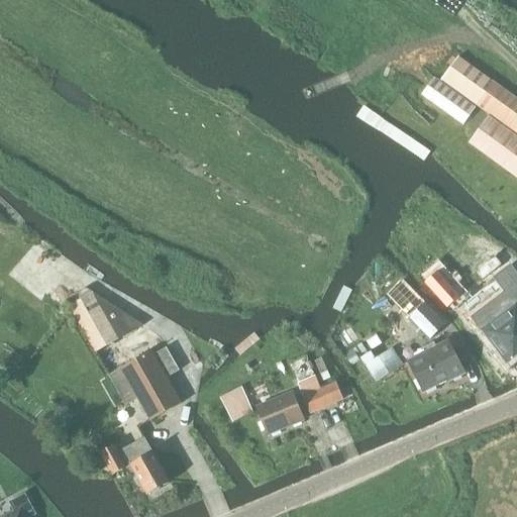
[(442,80),(479,106),(516,133),(516,99),(458,58),(442,80)]
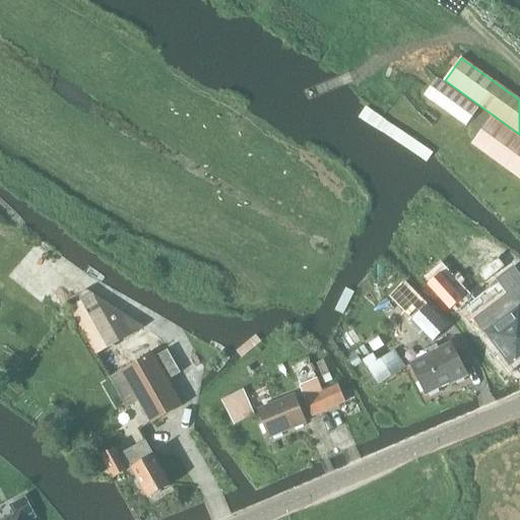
[(479,107),(444,81),(438,76),(424,95),(466,126),(479,107)]
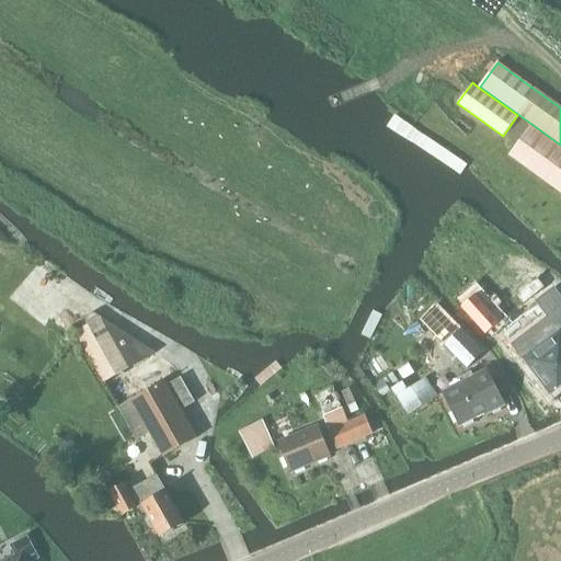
[(560,148),(530,126),(508,156),(560,193),(560,148)]
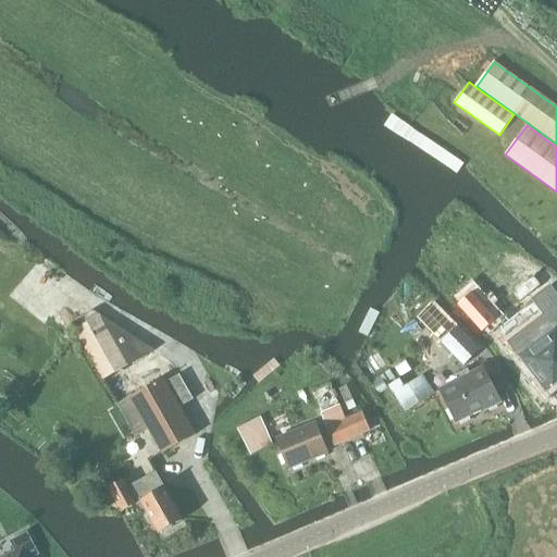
[(556,296),(549,287),(533,300),(544,316),(508,343),(545,392),(556,383),(556,296)]
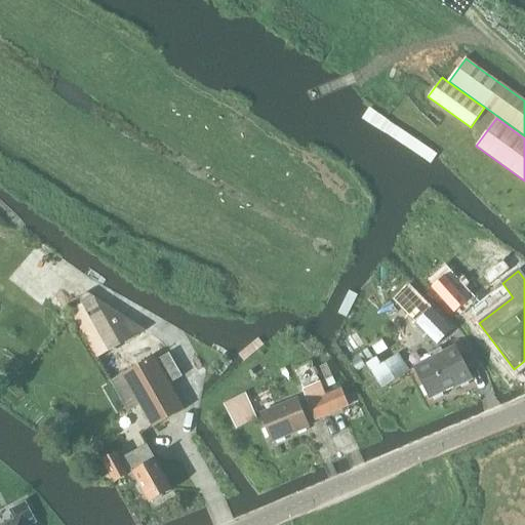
[(454,314),(468,301),(445,276),(432,288),(454,314)]
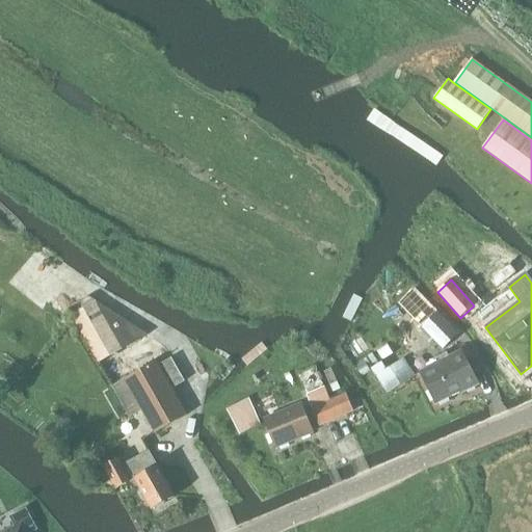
[(400,304),(423,327),(422,328),(443,350),(458,336),(415,290),(400,304)]
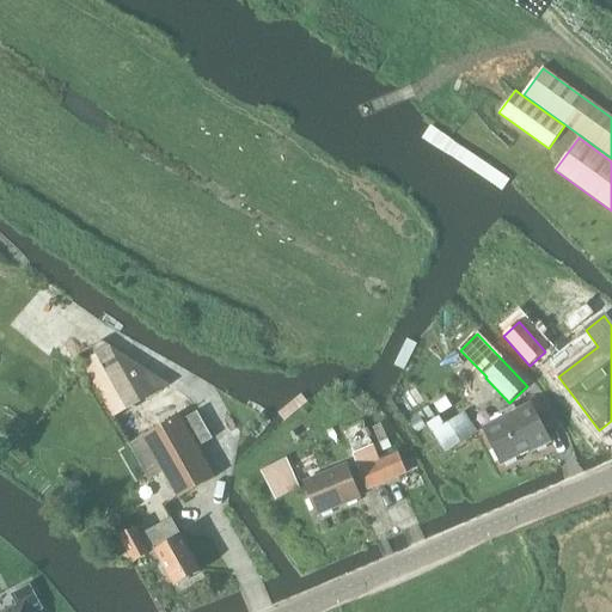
[(78,355),(112,418),(171,386),(103,342),(78,355)]
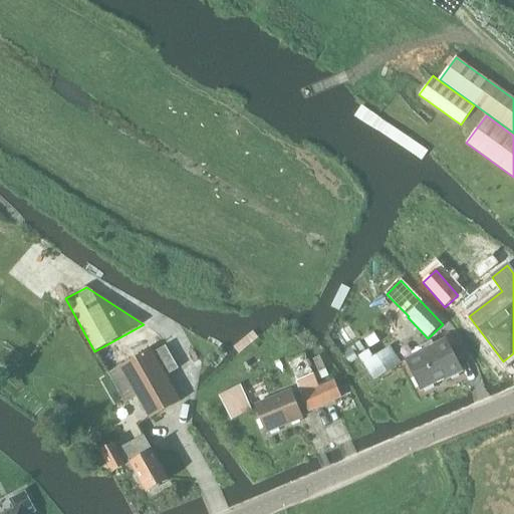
[(406,360),(422,391),(444,379),(446,380),(462,372),(446,339),(434,345),(432,341),(419,347),(422,352),(406,360)]
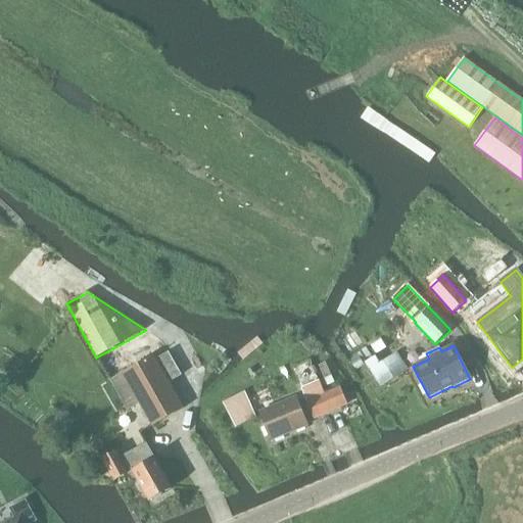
[(153,353),(109,378),(127,410),(139,402),(152,426),(184,409),(170,382),(180,376),(168,351),(156,357),(153,353)]
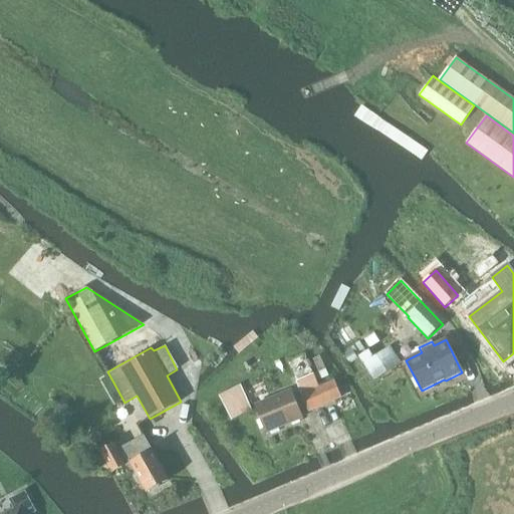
[(390,346),(372,357),(367,350),(357,356),(373,381),(401,364),(390,346)]
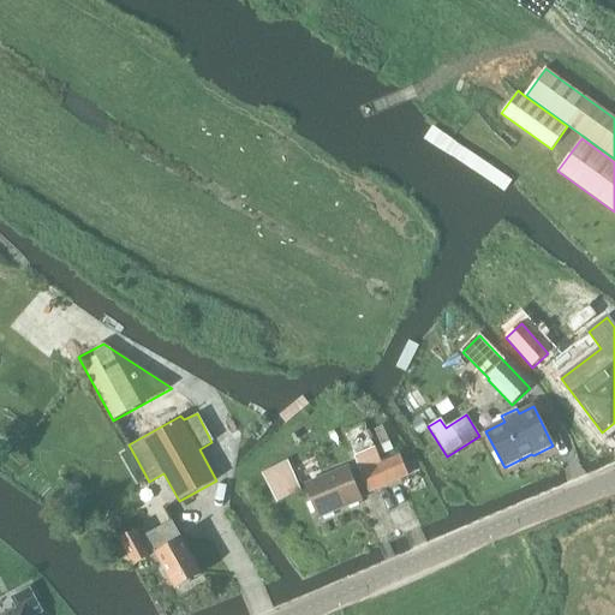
[(421,417),(411,424),(418,435),(428,429),(421,417)]
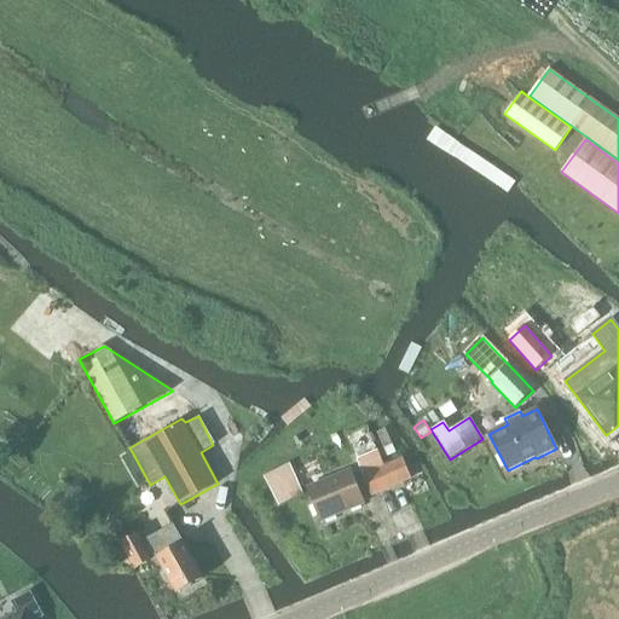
[(377,450),(357,460),(364,478),(386,468),(377,450)]
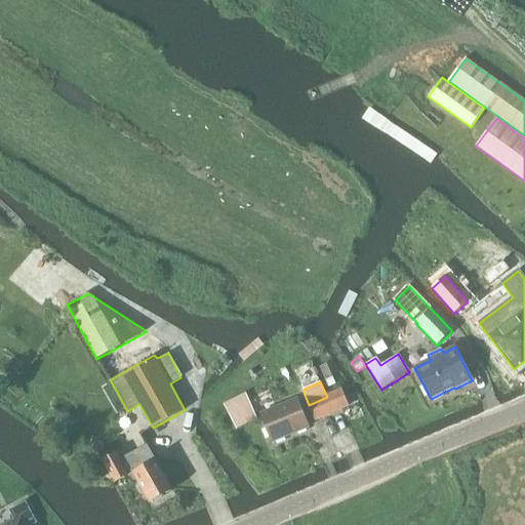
[(309,405),(315,419),(349,405),(341,390),(327,397),(309,405)]
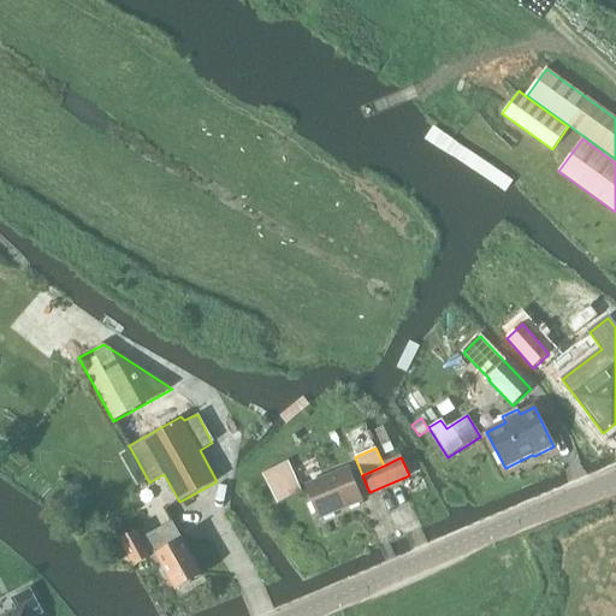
[(303,491),(289,461),(262,474),(278,504),(303,491)]
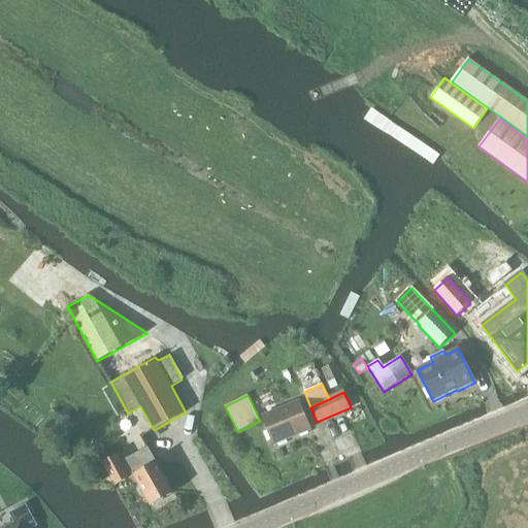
[(310,428),(299,402),(263,418),(274,443),(310,428)]
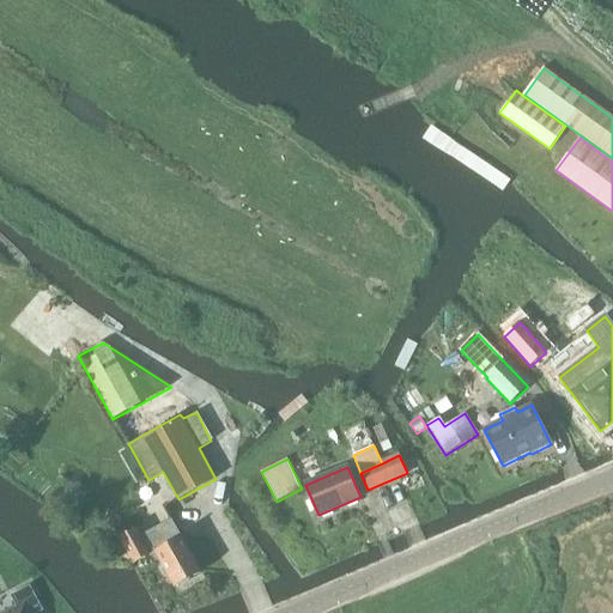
[(133,564),(156,552),(175,587),(201,572),(171,521),(157,529),(156,528),(140,536),(137,529),(120,539),(133,564)]
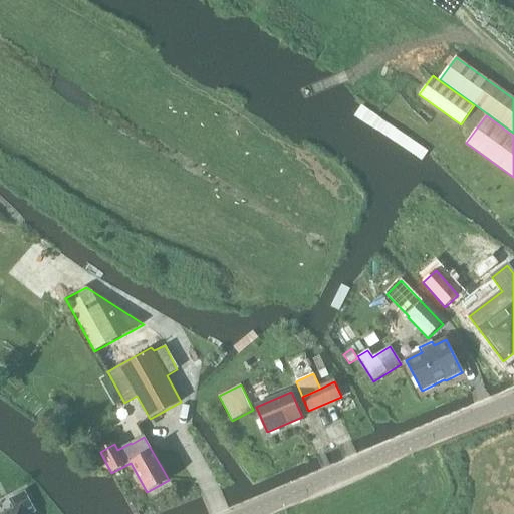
[(9,513),(33,513),(37,512),(25,491),(9,500),(15,511),(9,513)]
